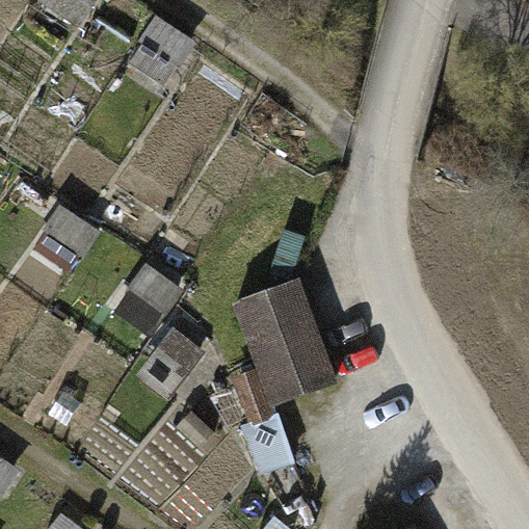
[(42,0),(81,27),(100,0),(42,0)]
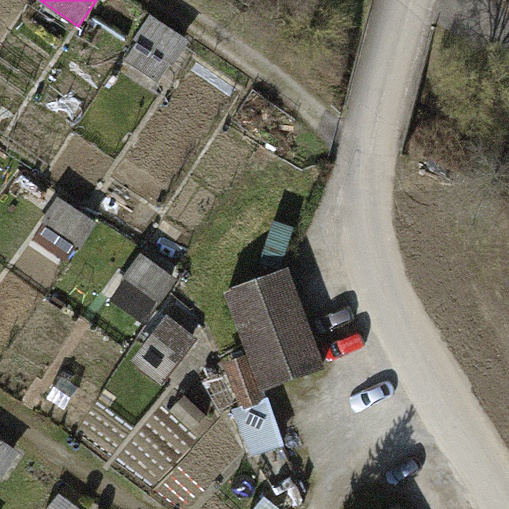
[(158,81),(187,39),(153,16),(125,58),(158,81)]
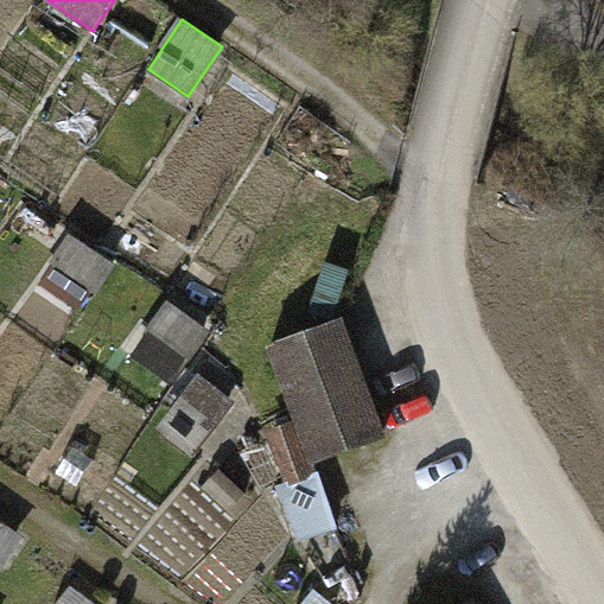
[(113,264),(70,234),(49,264),(52,267),(42,283),(71,304),(84,286),(94,292),(113,264)]
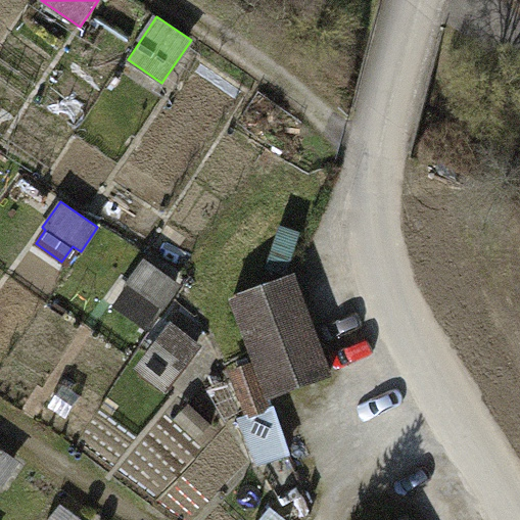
[(180,285),(144,258),(113,298),(150,325),(180,285)]
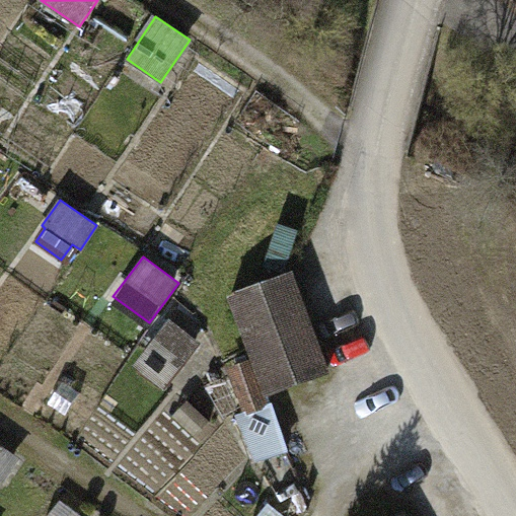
[(292,275),(231,296),(267,395),(327,374),(292,275)]
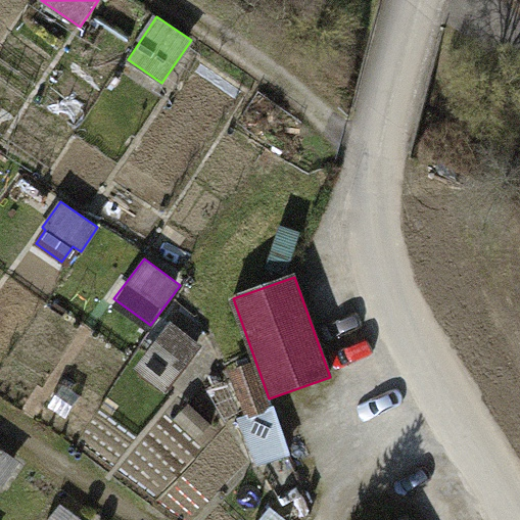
[(199,344),(169,322),(135,368),(167,390),(199,344)]
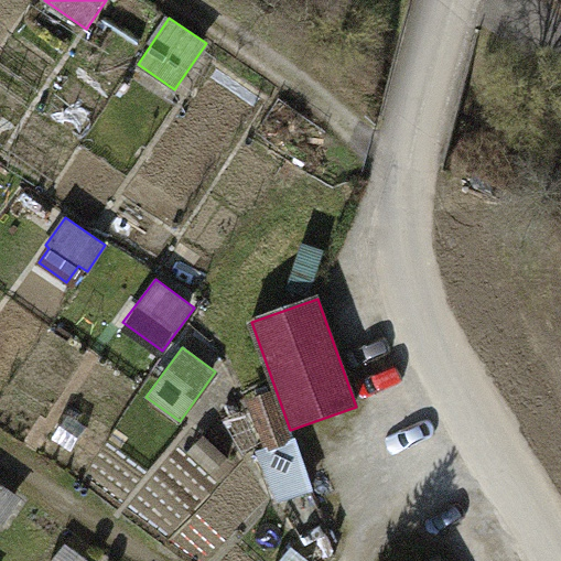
[(269,392),(248,400),(267,449),(258,451),(277,503),(314,489),(294,438),(287,441),(269,392)]
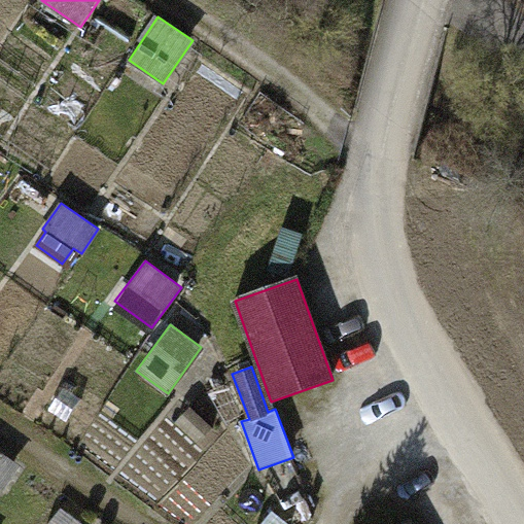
[(211,426),(189,407),(177,421),(198,441),(211,426)]
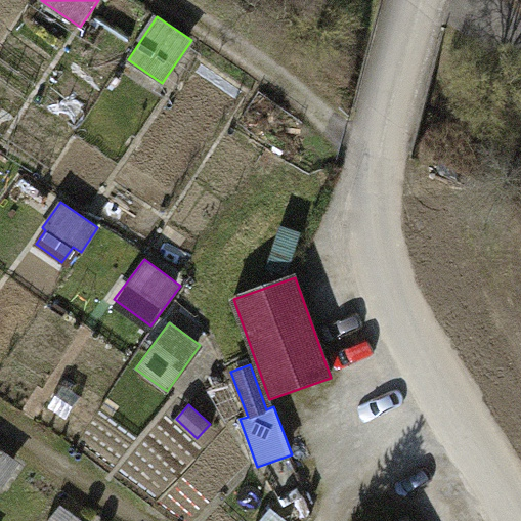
[(23,463),(0,447),(0,484),(6,488),(23,463)]
